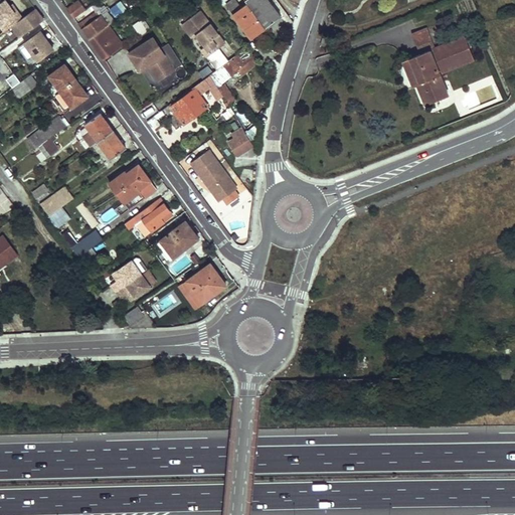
[(6,0),(0,0),(0,24),(16,13),(6,0)]
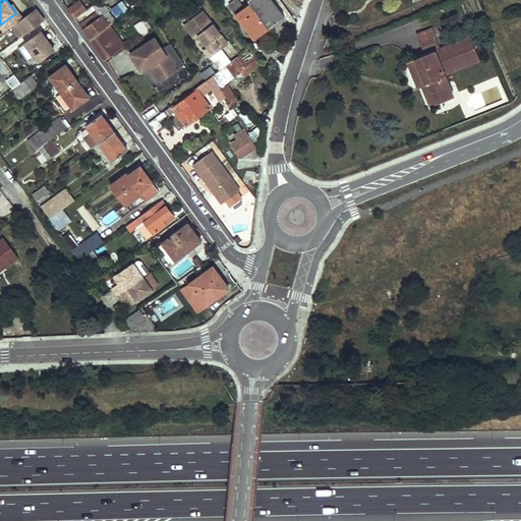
[(120,0),(109,10),(117,18),(127,9),(120,0)]
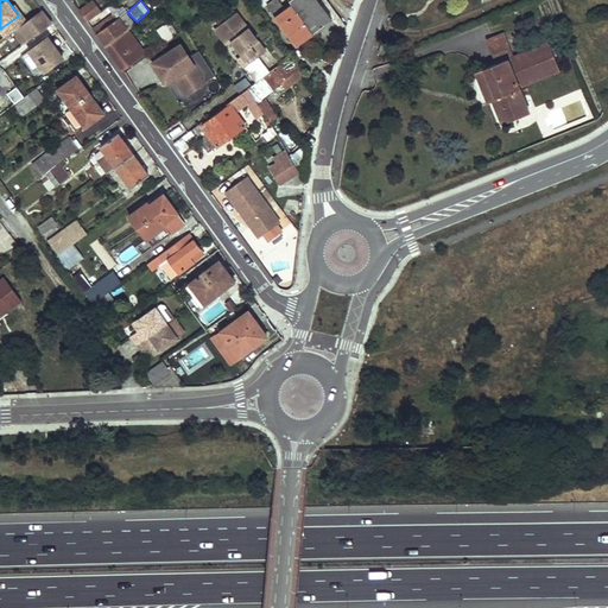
[(314,33),(289,0),(274,0),(267,6),(295,43),(301,38),(302,42),(314,33)]
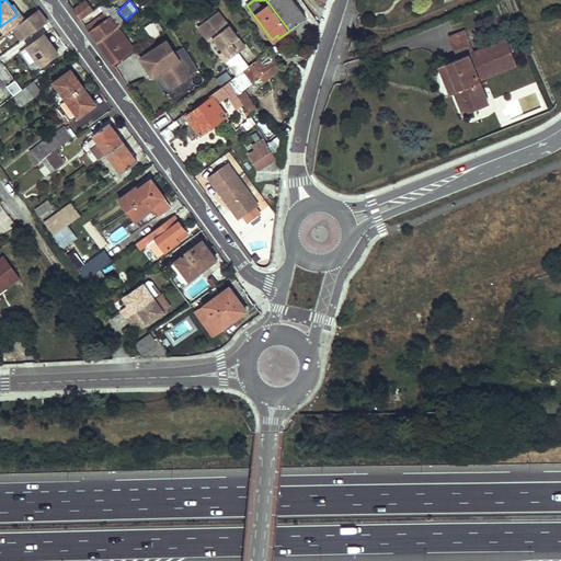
[(266,0),(289,31),(306,19),(290,0),(266,0)]
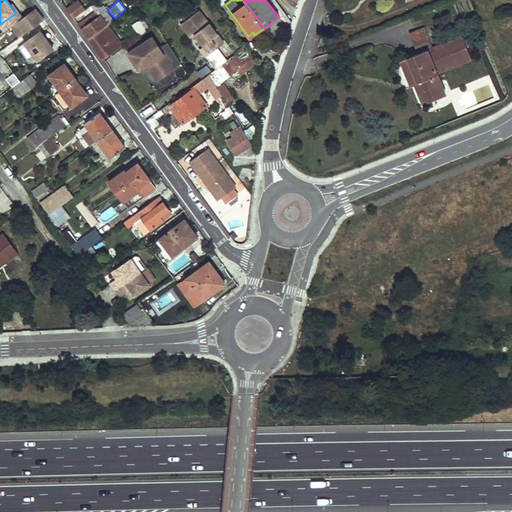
[(73,18),(84,10),(78,1),(66,9),(73,18)]
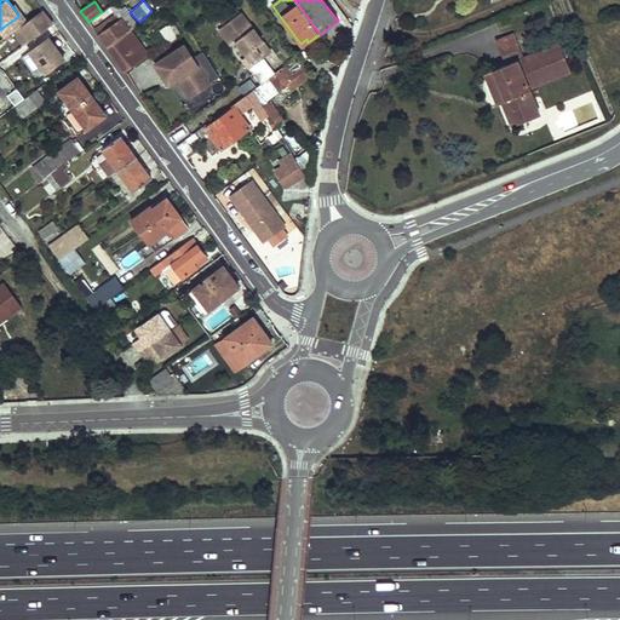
[(119,12),(128,28),(136,23),(126,7),(119,12)]
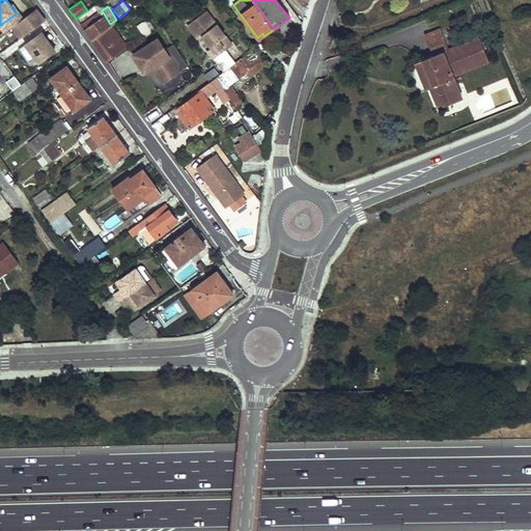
[(0,32),(0,45),(2,48),(17,38),(34,26),(45,20),(36,8),(0,32)]
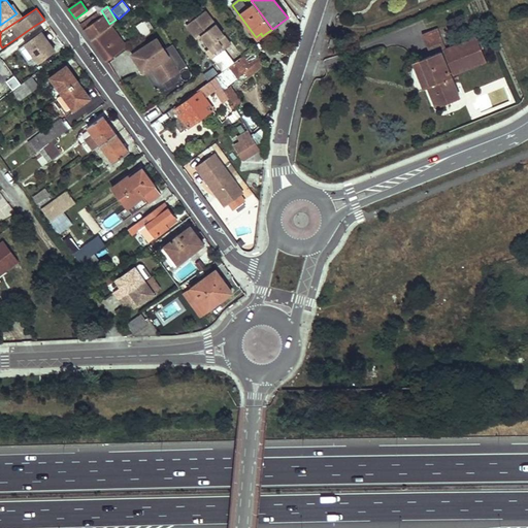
[(91,40),(109,27),(99,11),(79,25),(91,40)]
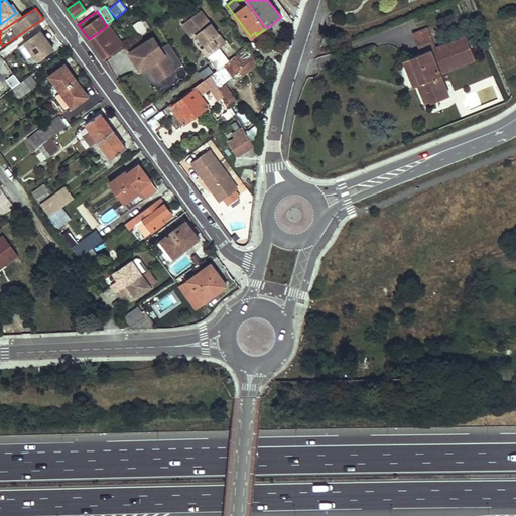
[(203,12),(183,26),(195,39),(199,36),(207,48),(205,49),(211,56),(209,58),(219,72),(220,72),(231,62),(221,49),(227,45),(203,12)]
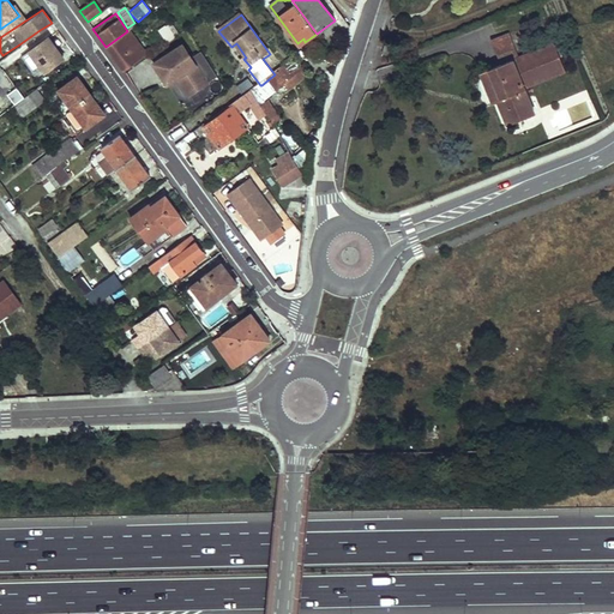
[(160,28),(168,40),(175,35),(167,23),(160,28)]
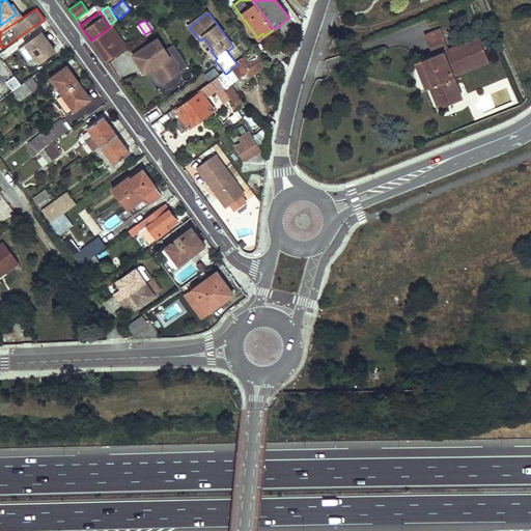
[(33,57),(35,61),(51,51),(34,26),(17,38),(21,46),(18,49),(26,62),(33,57)]
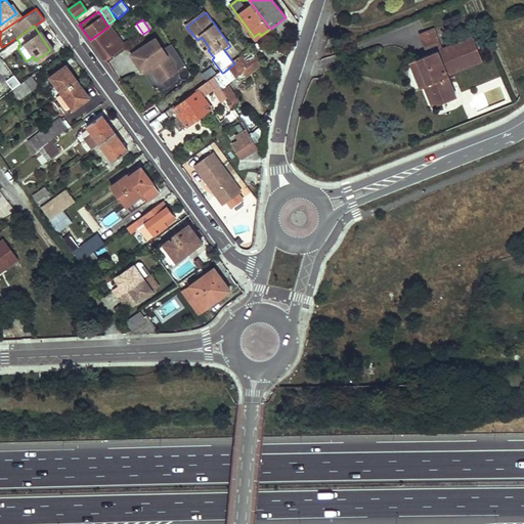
[(90,40),(105,61),(126,47),(108,27),(90,40)]
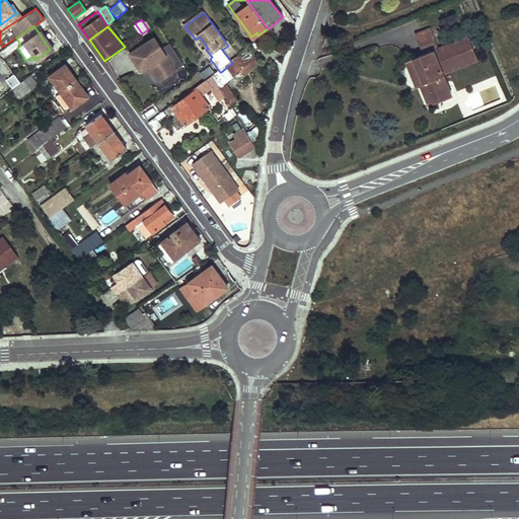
[(422,83),(431,105),(453,96),(444,74),(479,59),(468,33),(439,47),(431,28),(421,33),(430,53),(414,59),(424,82),(422,83)]
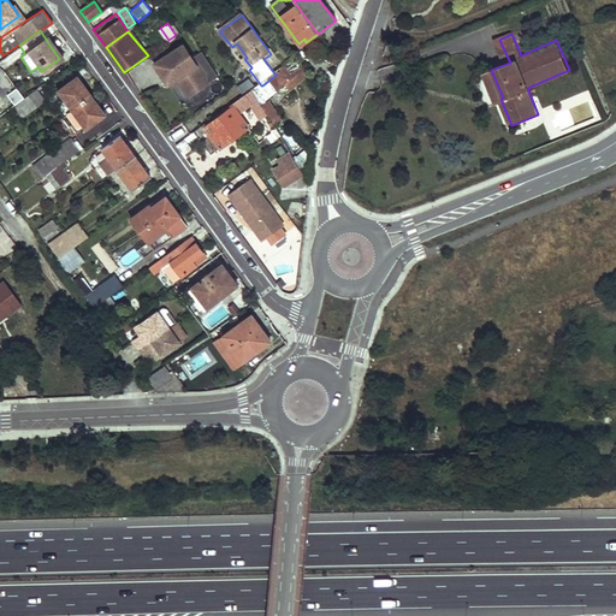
[(237,43),(232,47),(249,70),(252,67),(244,59),(247,58),(237,43)]
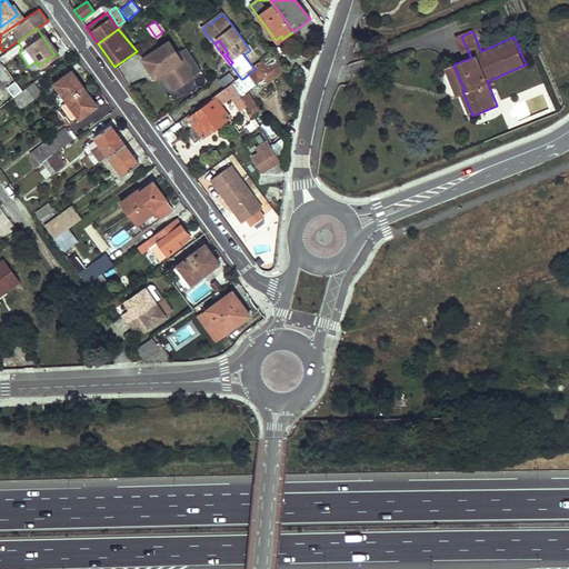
[(168,41),(142,59),(155,78),(163,71),(175,87),(201,69),(185,47),(176,52),(168,41)]
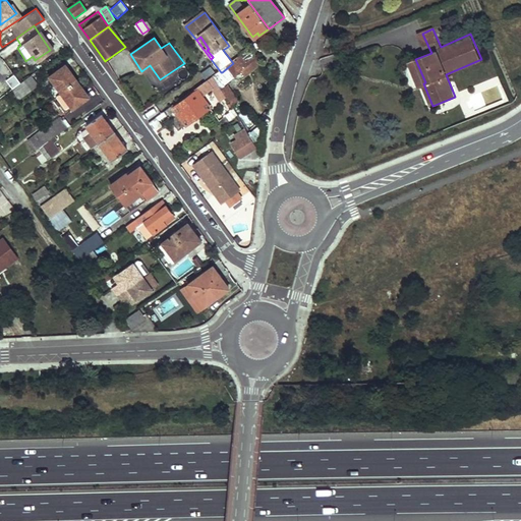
[(239,59),(229,46),(223,50),(233,63),(236,61),(239,59)]
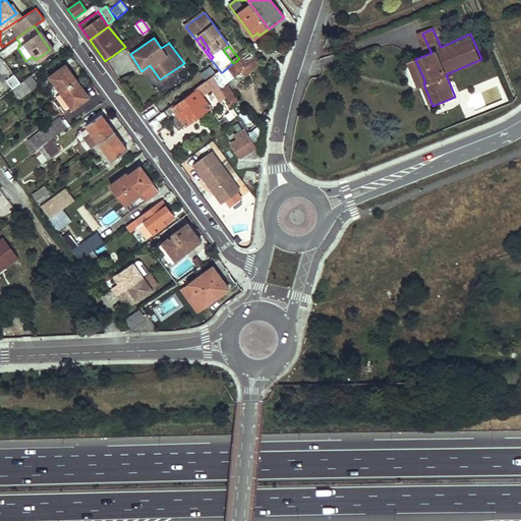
[(242,69),(244,71),(259,61),(251,50),(239,59),(236,61),(242,69)]
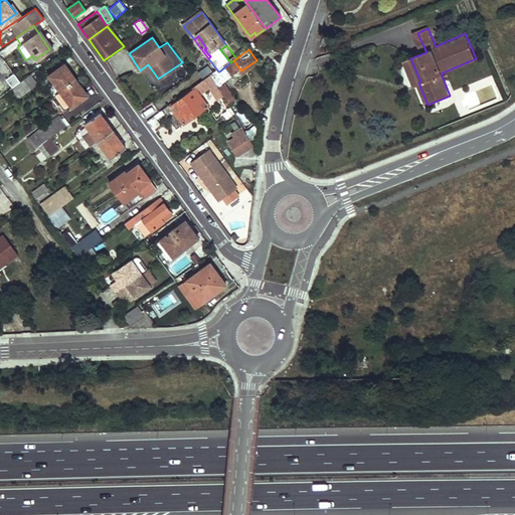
[(410,58),(404,61),(414,84),(418,82),(420,81),(410,58)]
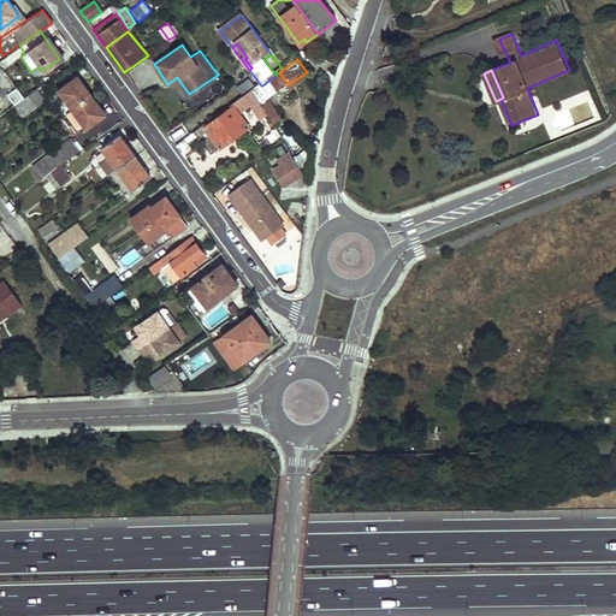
[(276,75),(262,86),(270,95),(286,82),(279,72),(276,75)]
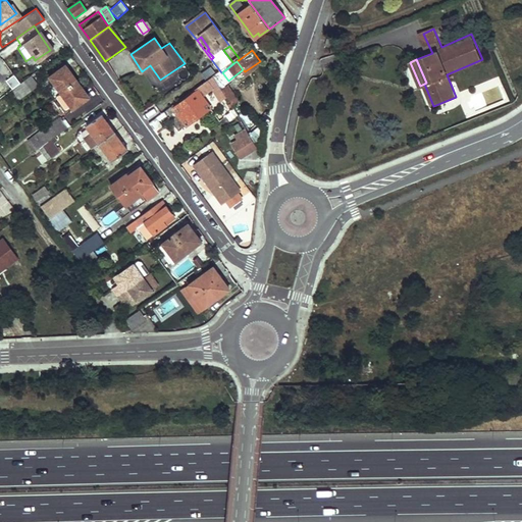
[(49,77),(59,93),(75,82),(63,66),(49,77)]
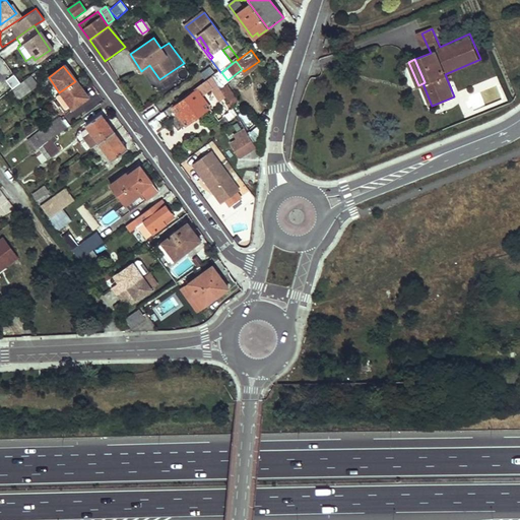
[(228,80),(221,72),(220,72),(212,78),(219,90),(230,83),(228,80)]
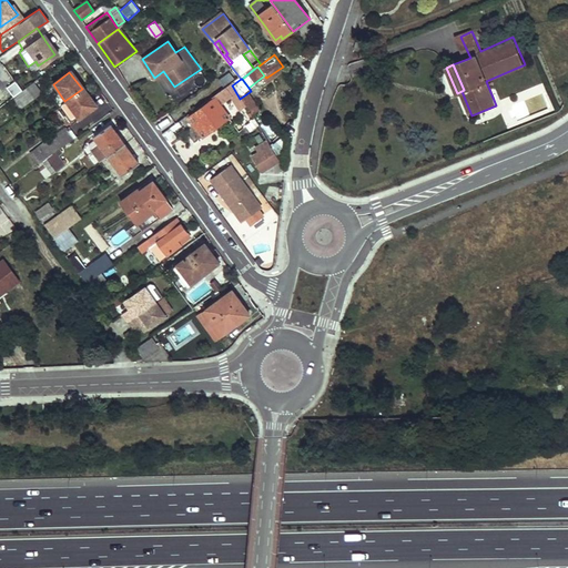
[(9,95),(17,107),(36,93),(29,82),(9,95)]
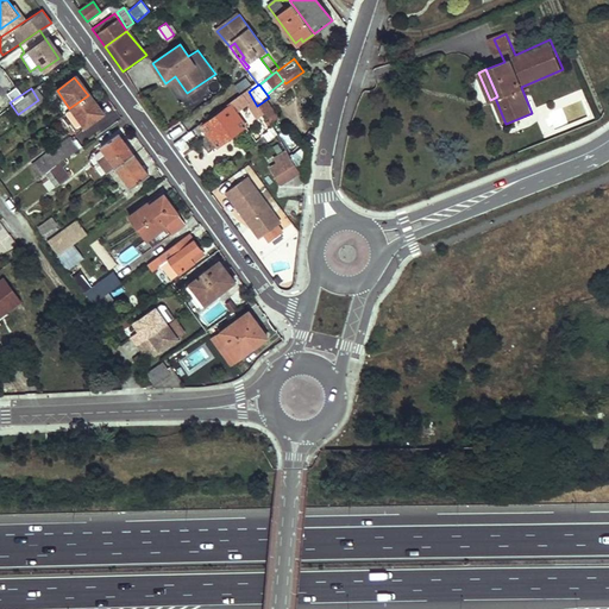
[(81,124),(83,126),(101,113),(88,95),(69,108),(81,124)]
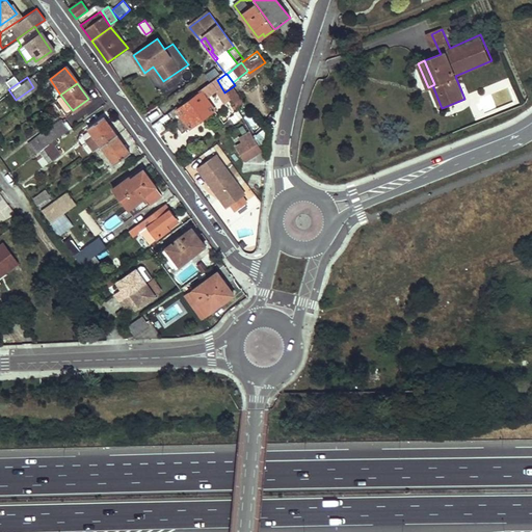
[(235,85),(224,92),(232,104),(242,96),(235,85)]
